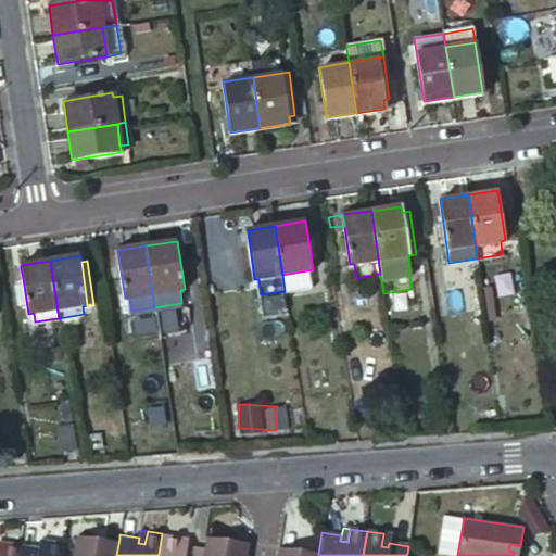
[(116,555),(119,539),(101,535),(99,550),(92,548),(95,534),(78,532),(73,555),(116,555)]
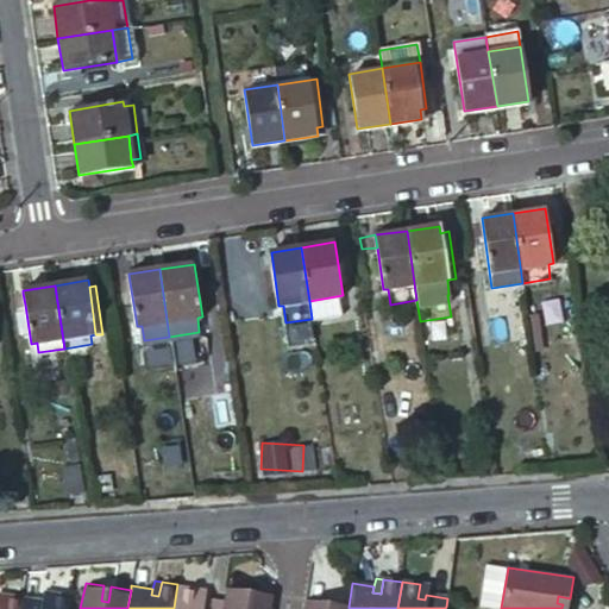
[(177,584),(174,608),(221,608),(223,601),(205,598),(203,604),(194,602),(196,588),(177,584)]
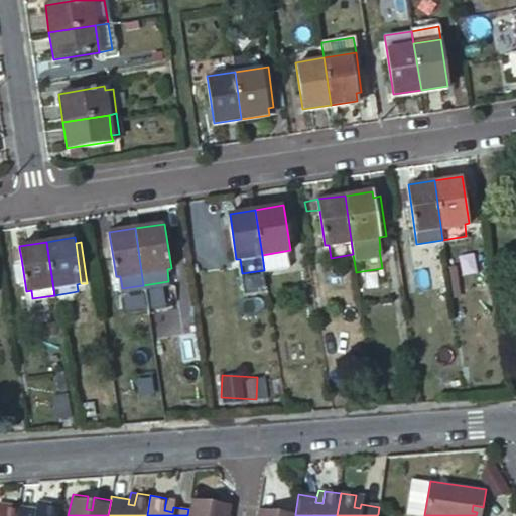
[(88,496),(86,509),(92,510),(94,497),(88,496)]
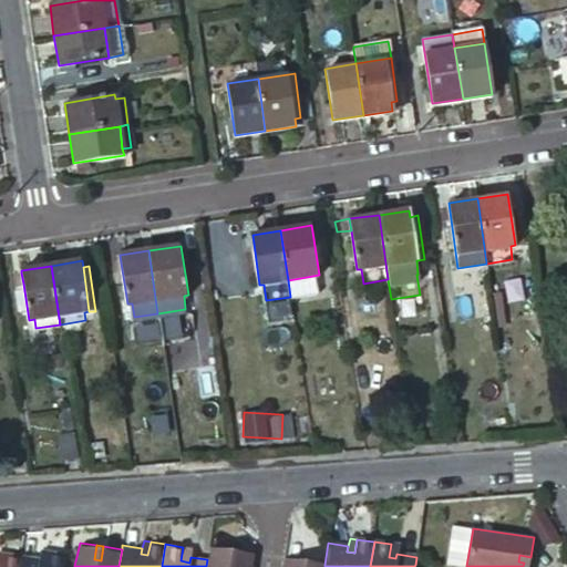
[(206,566),(249,566),(251,559),(234,557),(233,562),(226,560),(228,548),(209,546),(207,559),(206,566)]
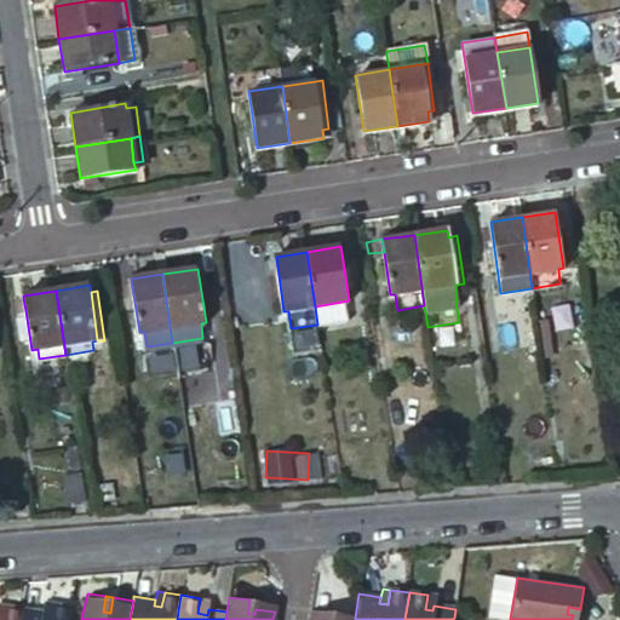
[(207,615),(208,609),(210,600),(200,598),(197,613),(207,615)]
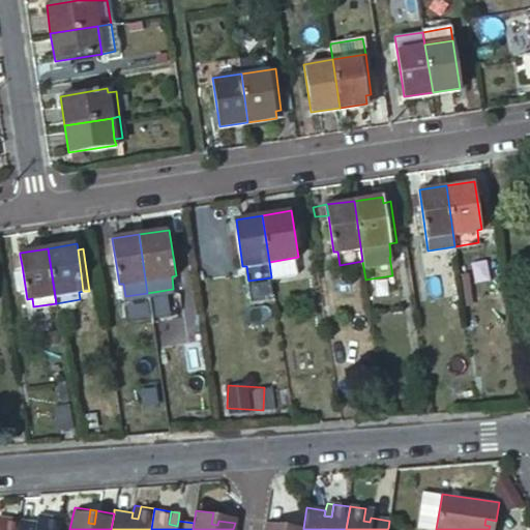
[(218,521),(235,523),(236,516),(213,512),(211,524),(217,525),(218,521)]
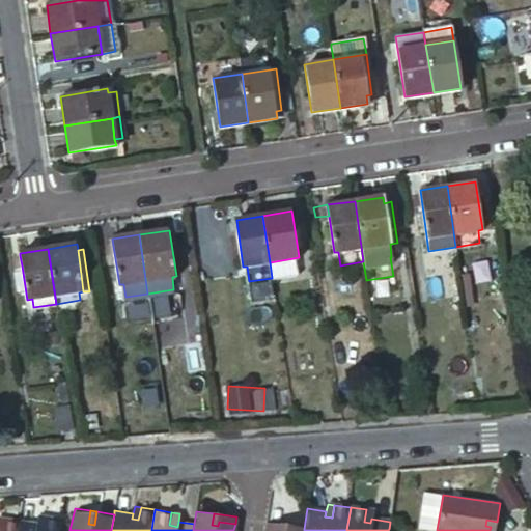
[(44,529),(46,518),(37,516),(36,523),(35,528),(44,529)]
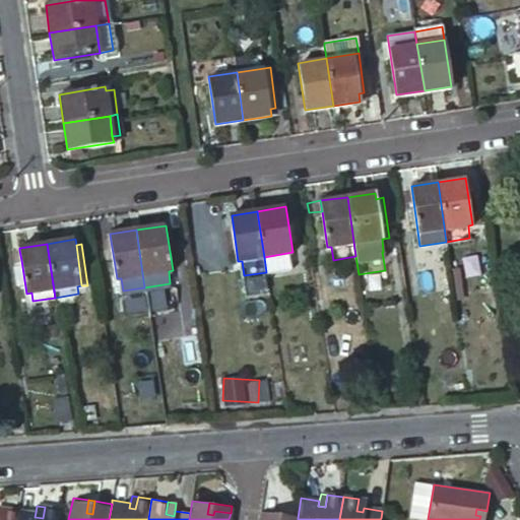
[(0,519),(16,519),(18,510),(3,507),(1,518),(0,517),(0,519)]
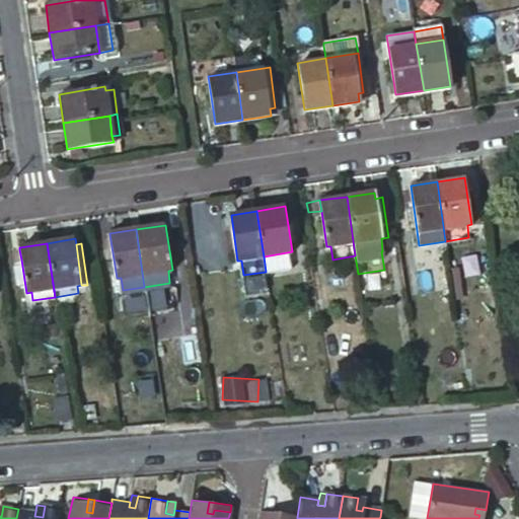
[(18,509),(16,518),(57,518),(60,508),(45,506),(43,517),(34,516),(35,511),(18,509)]
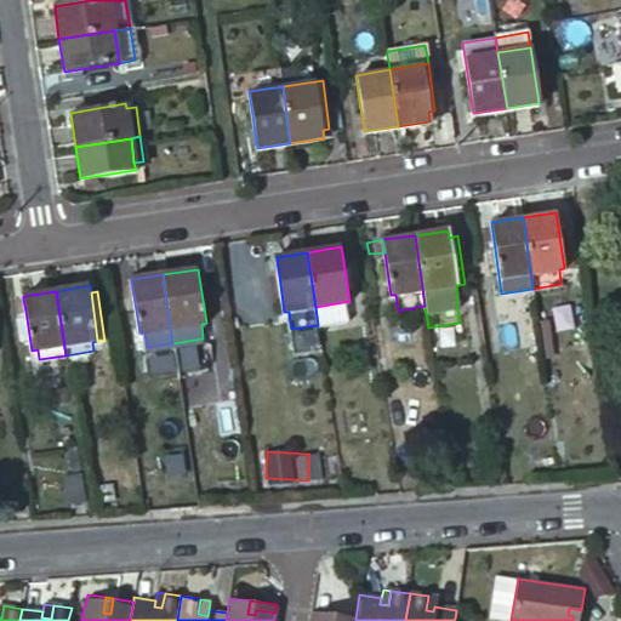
[(574,616),(573,620),(580,620),(581,610),(569,608),(568,615),(574,616)]
